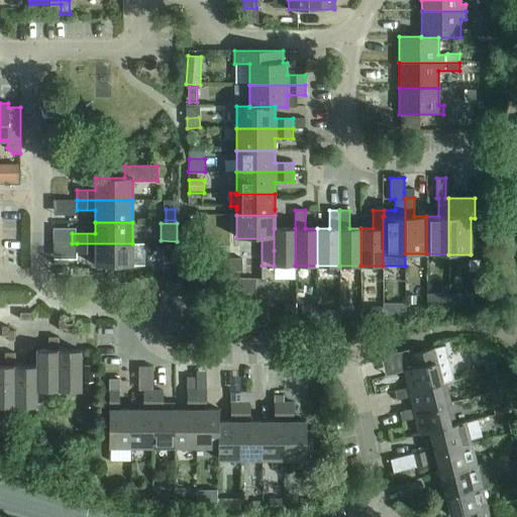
[(274,250),(274,266),(295,266),(295,228),(275,228),(274,228),(274,250)]
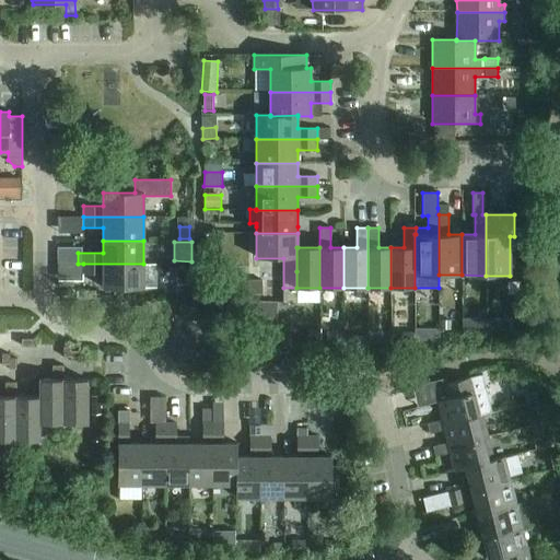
[(143,264),(83,264),(83,275),(103,275),(103,288),(143,288),(143,264)]
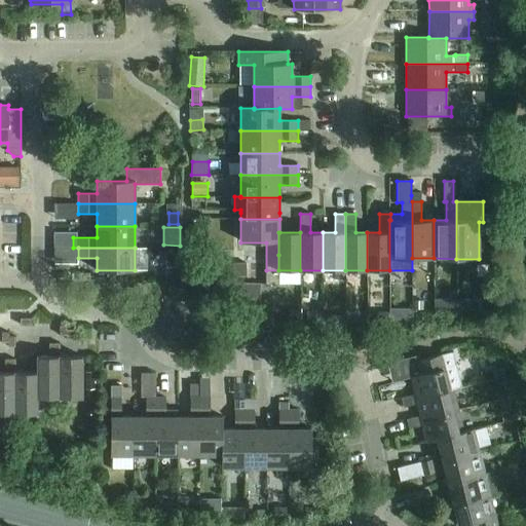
[(166,250),(166,262),(181,262),(181,250),(166,250)]
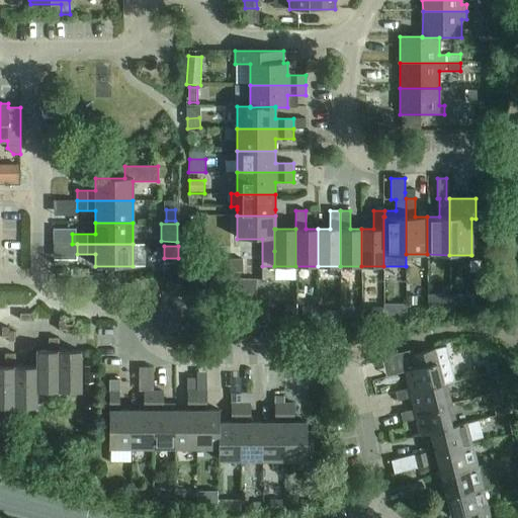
[(227,260),(227,272),(243,272),(243,260),(227,260)]
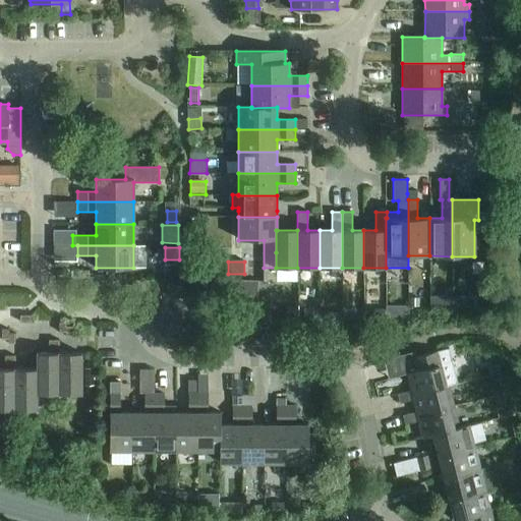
[(276,268),(264,268),(264,282),(276,282),(276,268)]
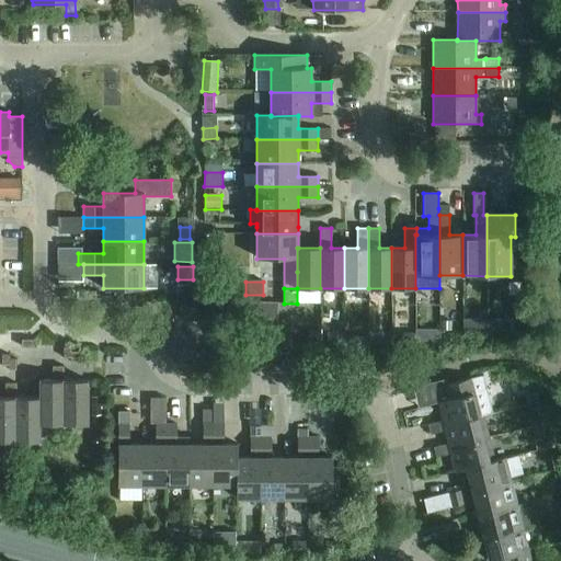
[(96,301),(96,292),(83,292),(83,301),(96,301)]
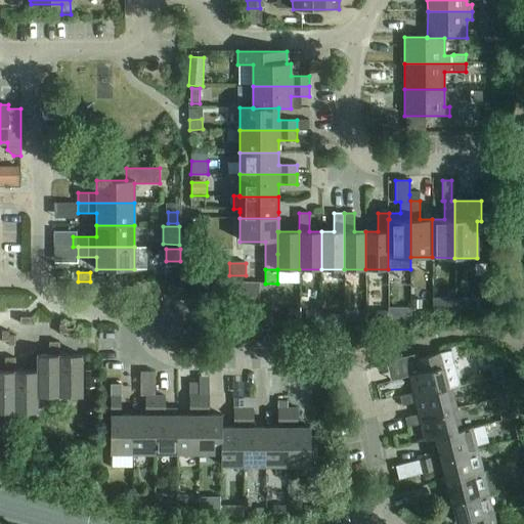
[(473,298),(473,310),(487,310),(487,298),(473,298)]
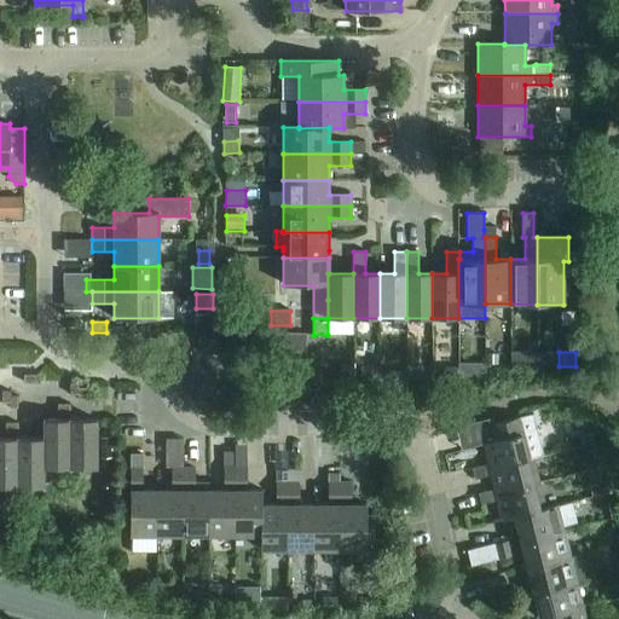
[(486,354),(486,365),(498,365),(498,354),(486,354)]
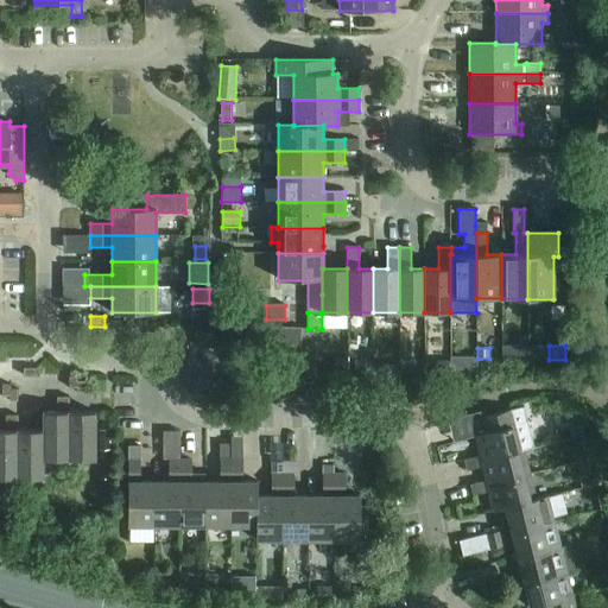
[(373,366),(373,361),(355,361),(355,379),(373,379),(373,366)]
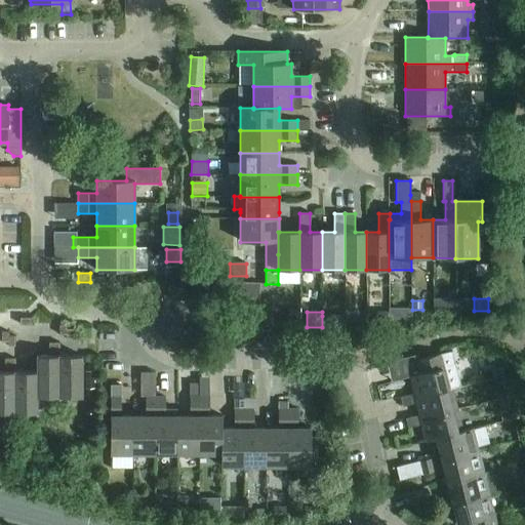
[(390,325),(390,312),(376,312),(376,325),(390,325)]
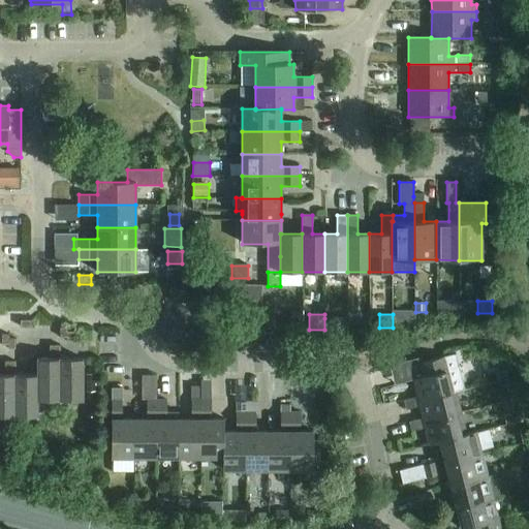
[(324,318),(324,330),(341,330),(341,318),(324,318)]
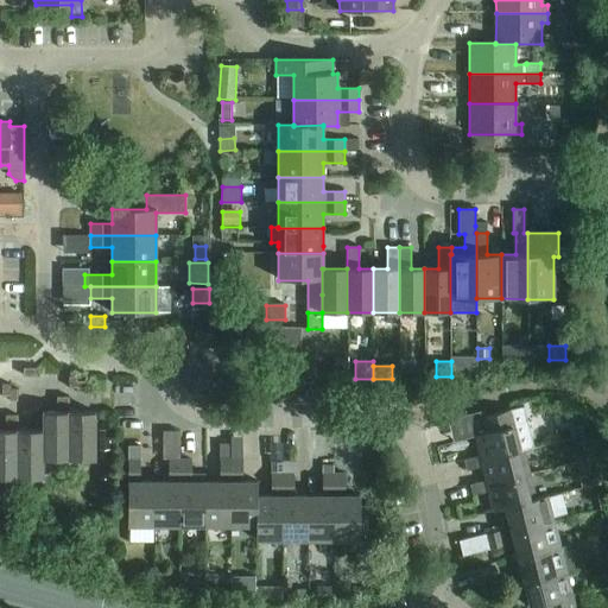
[(481,461),(524,450),(533,448),(524,406),(482,417),(486,432),(474,435),(480,456),(481,461)]
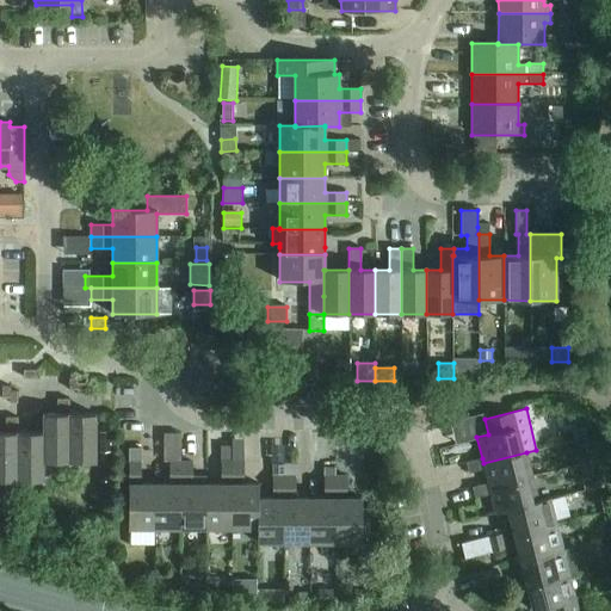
[(43,414),(43,433),(43,462),(96,462),(96,414),(69,414),(57,414),(43,414)]
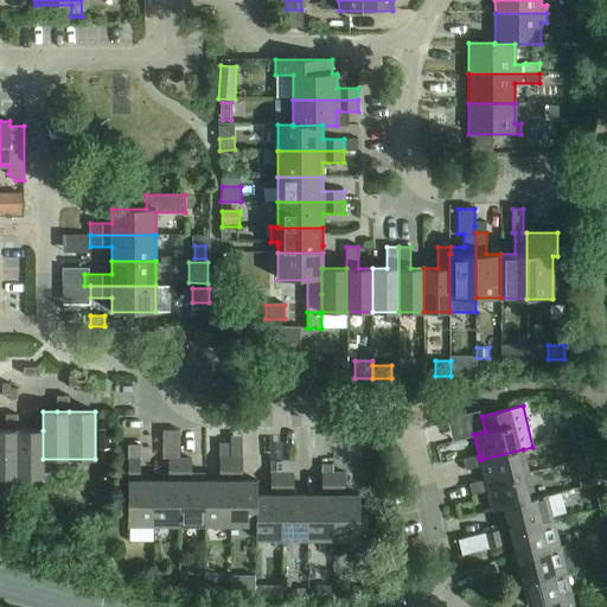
[(585,435),(582,425),(568,428),(570,438),(585,435)]
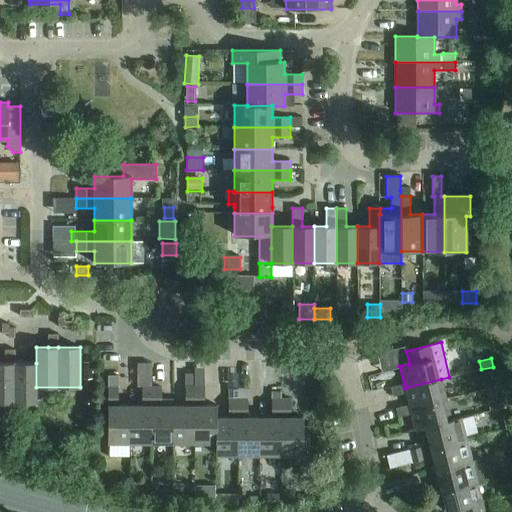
[(0,362),(0,402),(36,403),(36,387),(36,363),(15,363),(4,363),(0,362)]
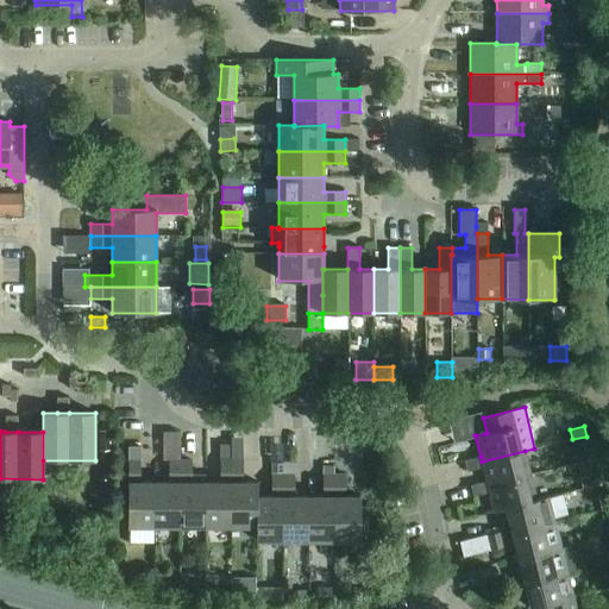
[(110,479),(110,432),(99,432),(99,479),(110,479)]
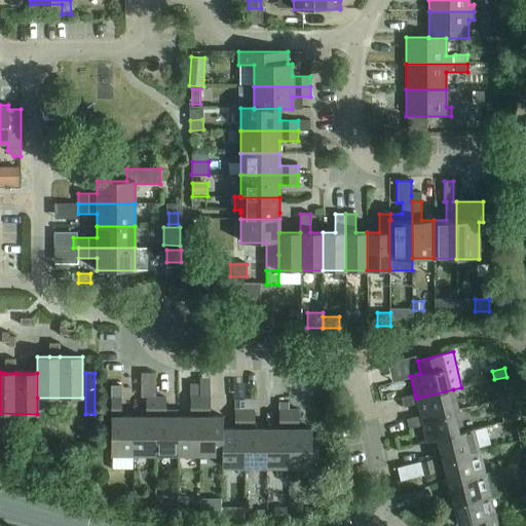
[(209,393),(209,380),(200,380),(200,393),(209,393)]
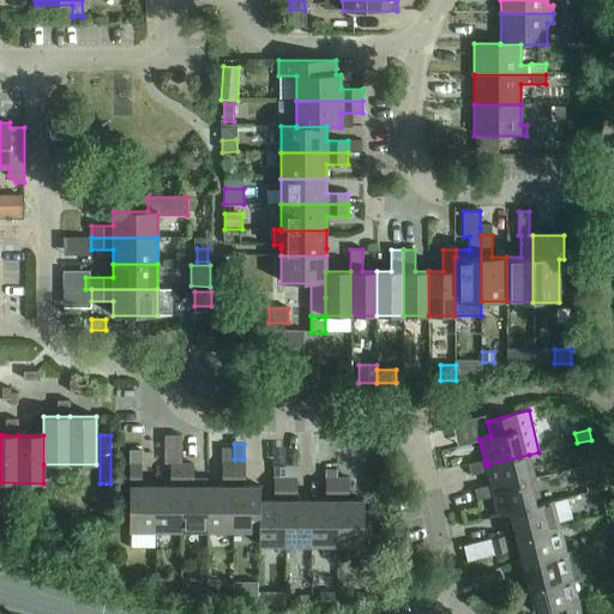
[(130,531),(156,531),(156,487),(142,487),(142,450),(130,450),(130,531)]
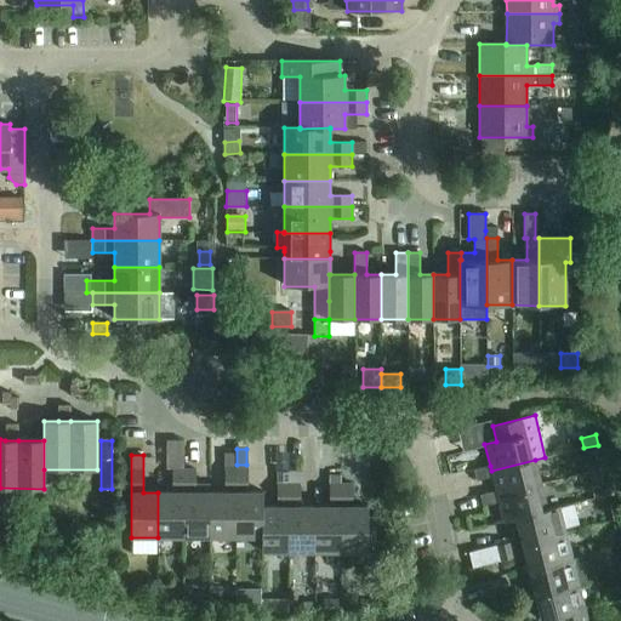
[(497,496),(541,485),(535,460),(491,471),(490,466),(473,469),(477,480),(493,477),(496,491),(497,496)]
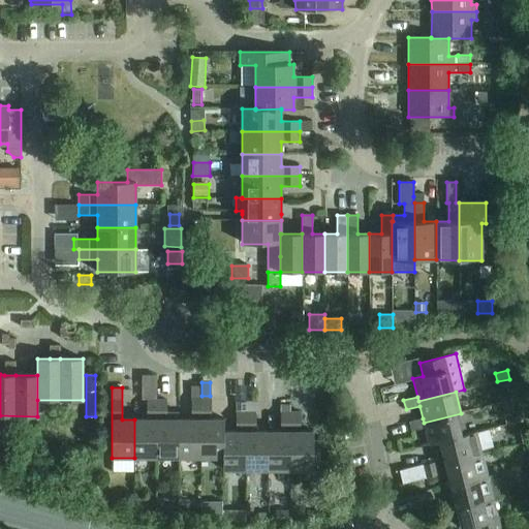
[(134,458),(156,458),(156,400),(147,400),(147,419),(134,419),(134,458)]
